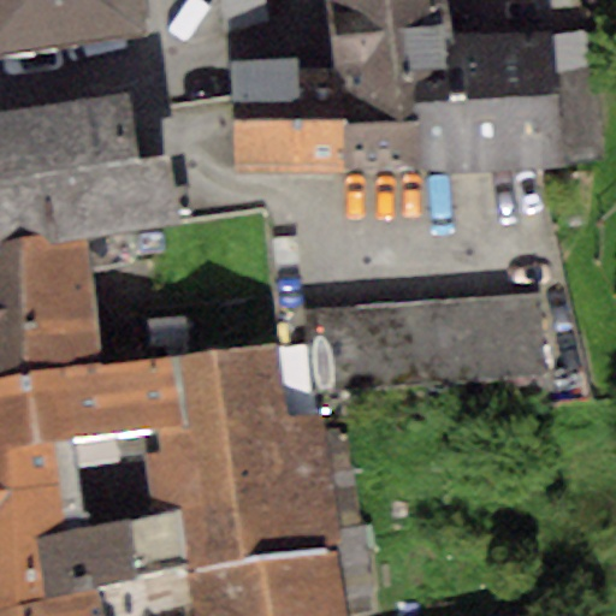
[(0,0),(0,51),(150,30),(146,0),(0,0)]
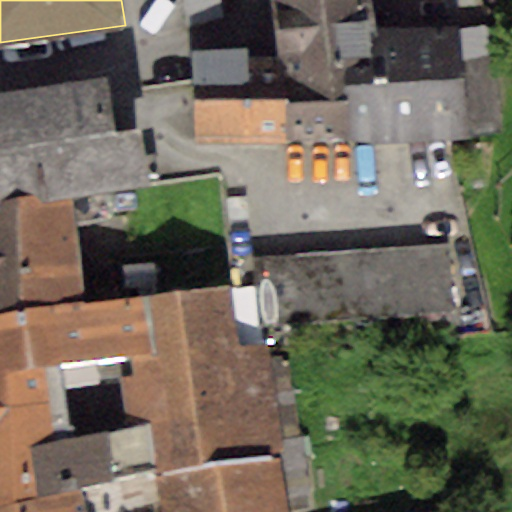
[(220,0),(181,0),(187,31),(224,20),(220,0)]
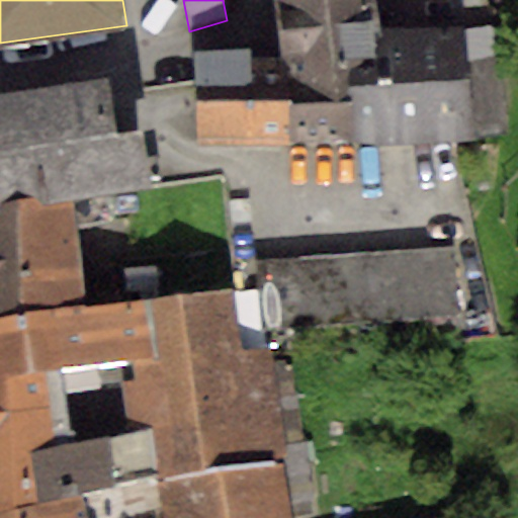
[(276,0),(281,56),(282,144),(355,145),(350,83),(387,80),(382,30),(375,0),(276,0)]
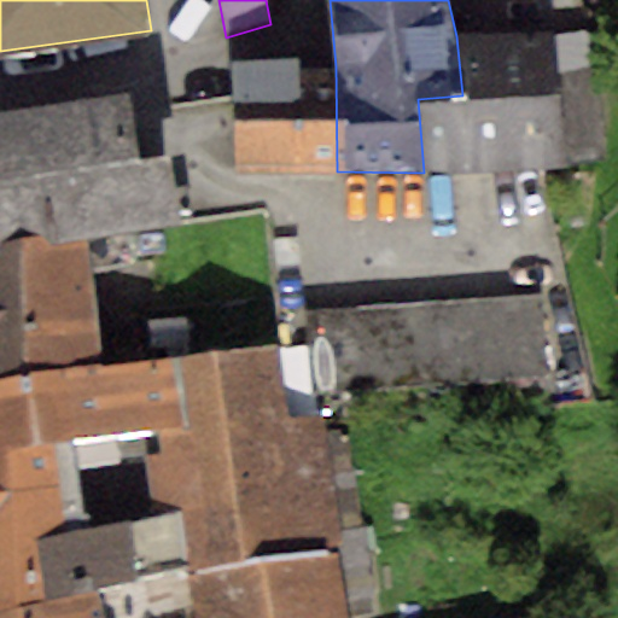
[(418,99),(424,173),(566,170),(566,157),(598,153),(595,65),(554,74),(551,30),(456,36),(462,95),(418,99)]
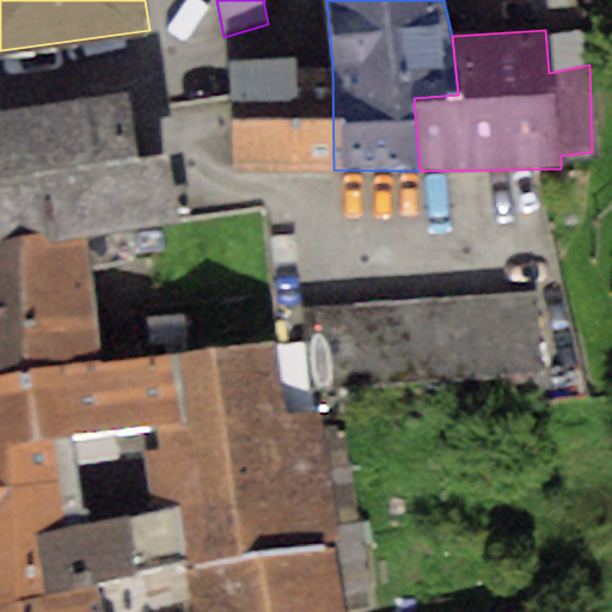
[(294,54),(231,57),(231,171),(334,170),(332,66),(294,67),(294,54)]
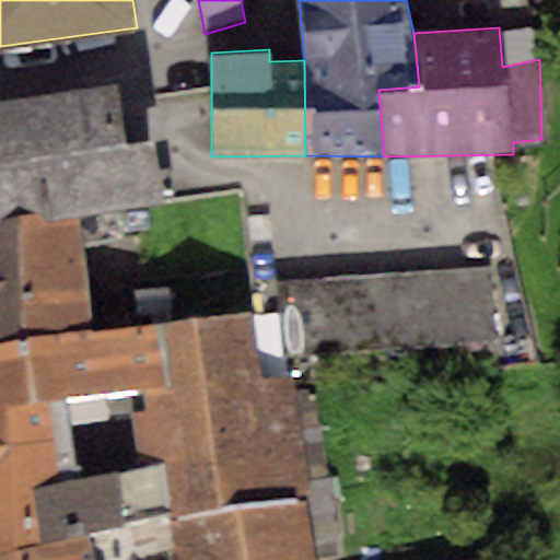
[(115,81),(0,100),(0,225),(123,209),(162,203),(154,139),(124,143),(115,81)]
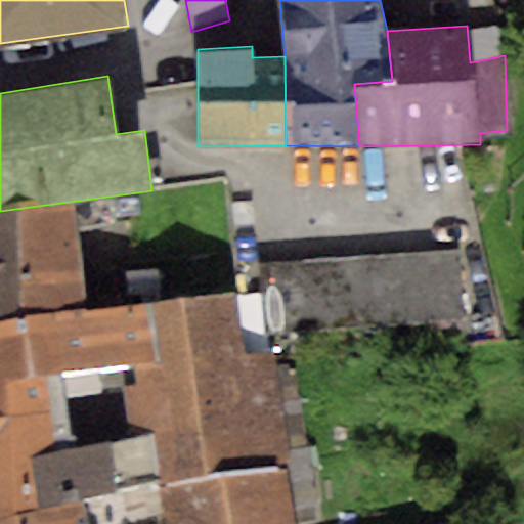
[(115,195),(0,211),(0,322),(88,306),(77,228),(116,220),(115,195)]
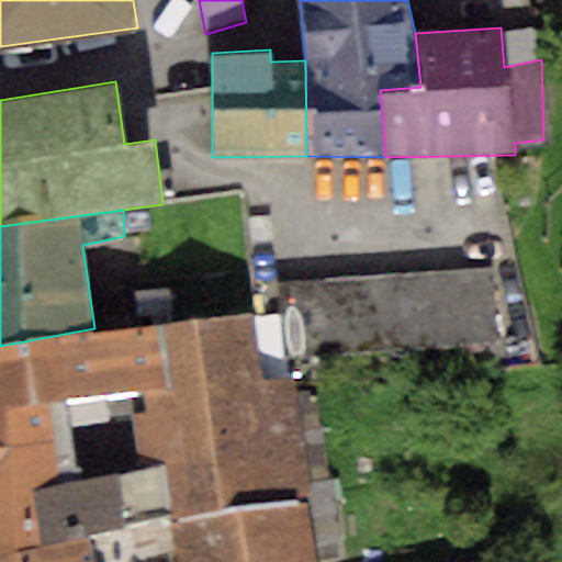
[(491,271),(278,284),(282,360),(495,346),(491,271)]
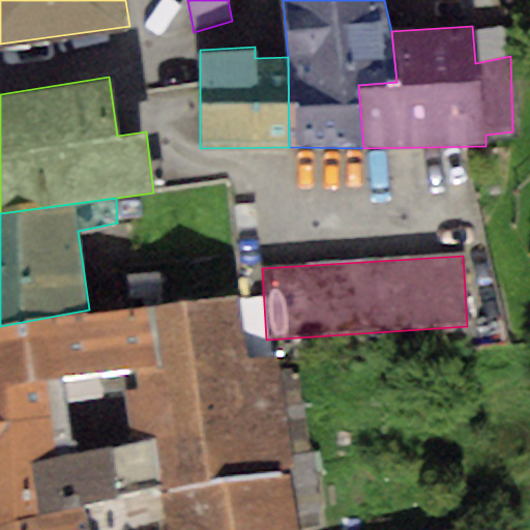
[(89,310),(0,326),(0,466),(72,454),(62,371),(134,366),(137,389),(121,392),(128,444),(155,439),(163,487),(290,473),(277,351),(243,356),(233,296),(89,310)]
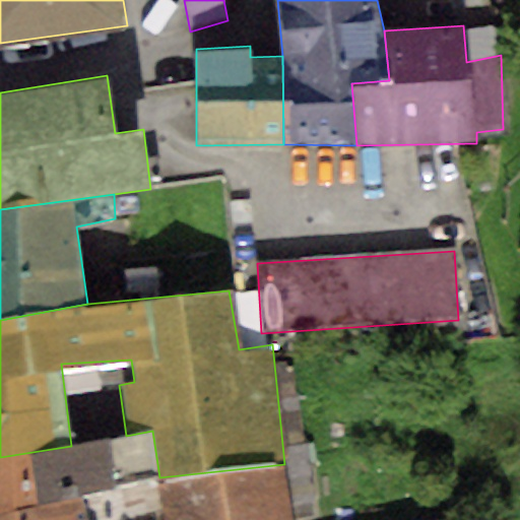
[(71,446),(0,457),(0,519),(286,519),(284,464),(159,477),(152,431),(126,436),(71,446)]
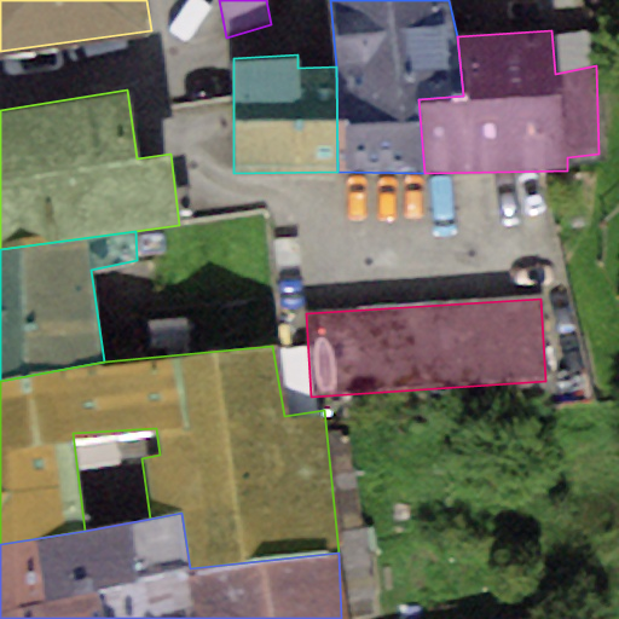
All buildings are outlined.
